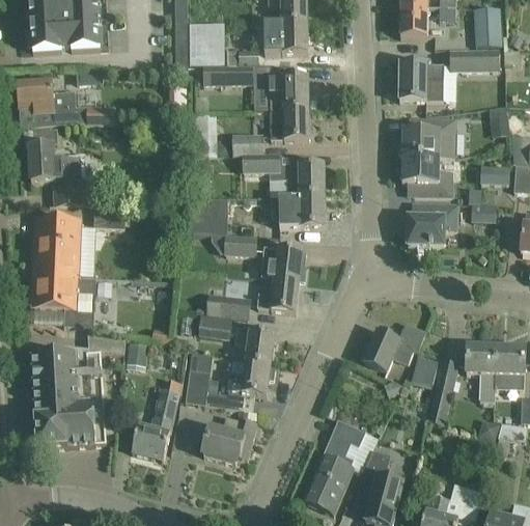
[(99,49),(95,0),(28,0),(32,53),(60,51),(60,48),(70,47),(71,51),(99,49)]
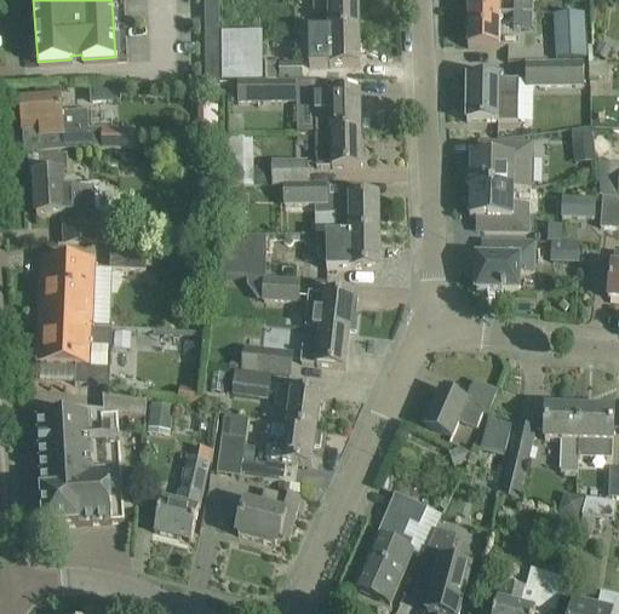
[(328,27),(357,26),(356,0),(311,0),(313,7),(328,7),(328,27)]
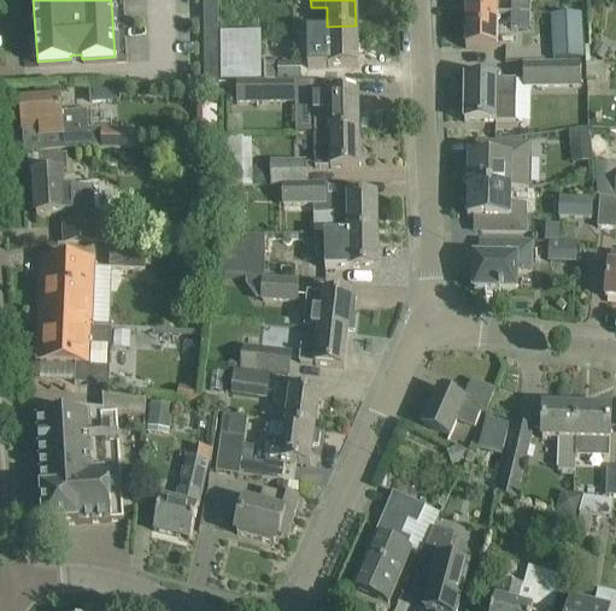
[(496,10),(496,9),(465,7),(464,43),(494,45),(496,10)]
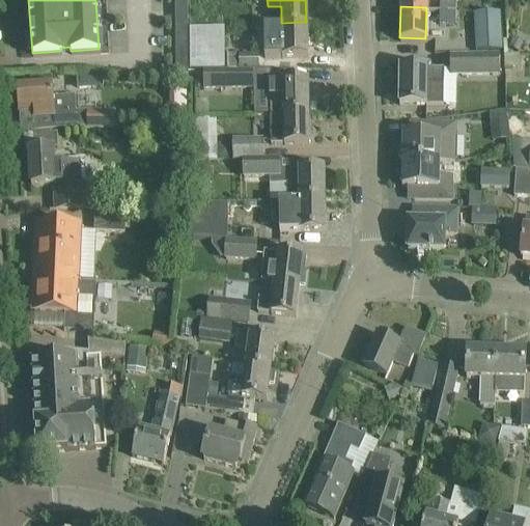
[(501,6),(473,7),(474,42),(502,43),(501,6)]
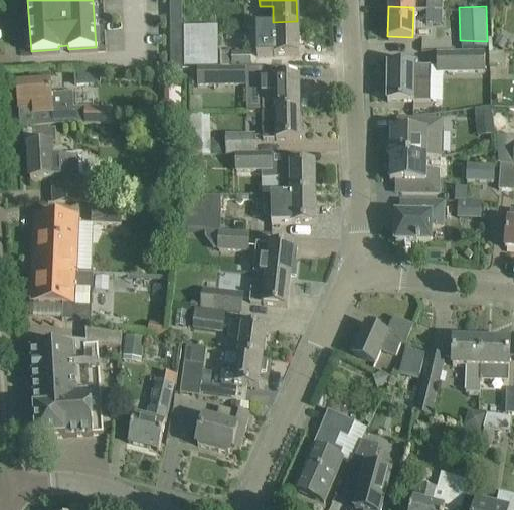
[(424,19),(441,20),(442,7),(424,7),(425,8),(424,19)]
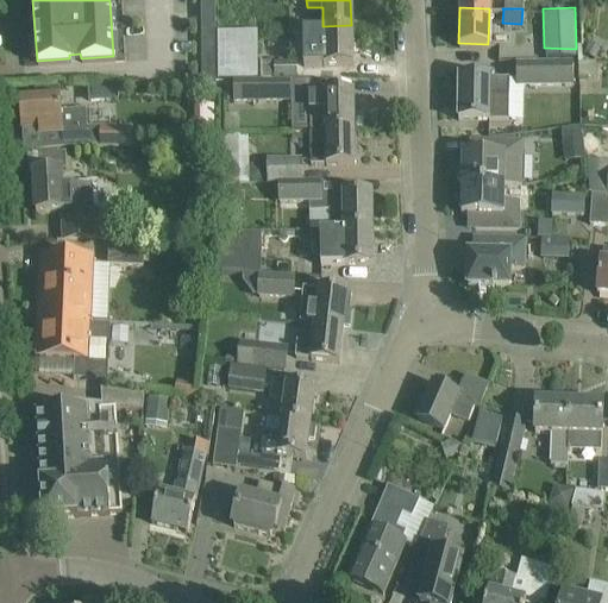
[(324,62),(352,61),(351,25),(323,26),(323,44),(307,44),(308,61),(324,61),(324,62)]
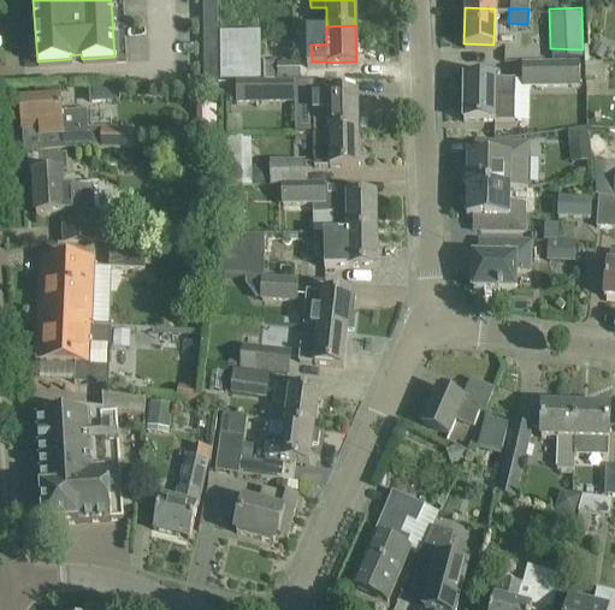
[(223,28),(218,28),(219,78),(260,77),(260,28),(223,28)]
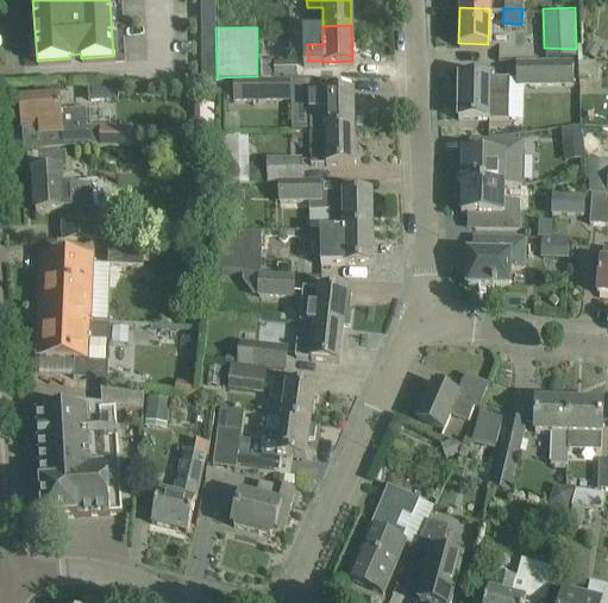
[(588,38),(582,49),(594,55),(599,43),(588,38)]
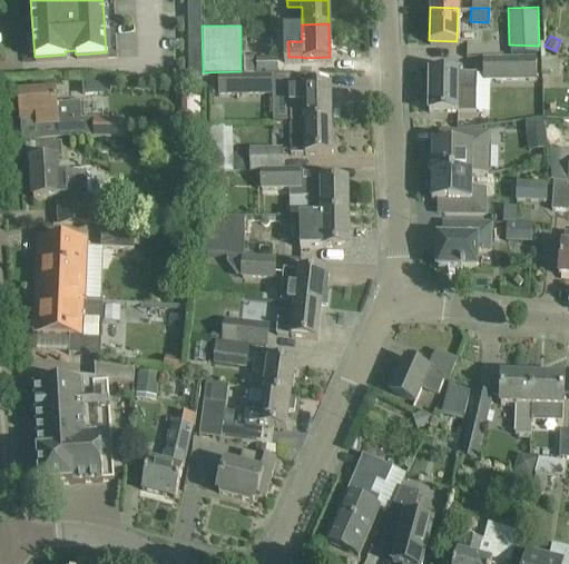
[(536,77),(536,56),(482,56),(482,77),(536,77)]
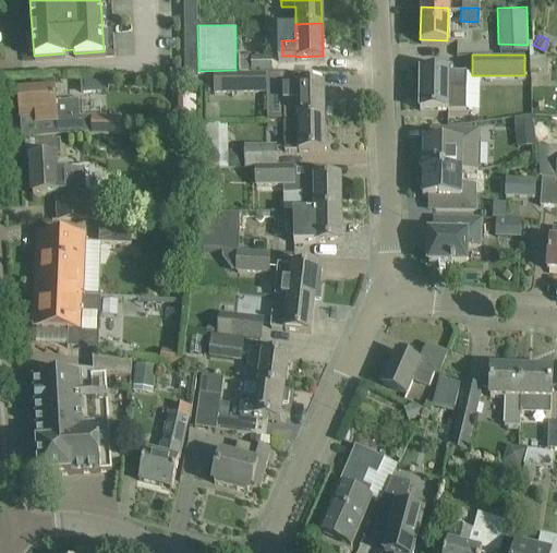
[(465,107),(465,69),(448,69),(448,68),(420,67),(419,106),(447,107),(447,106),(465,107)]
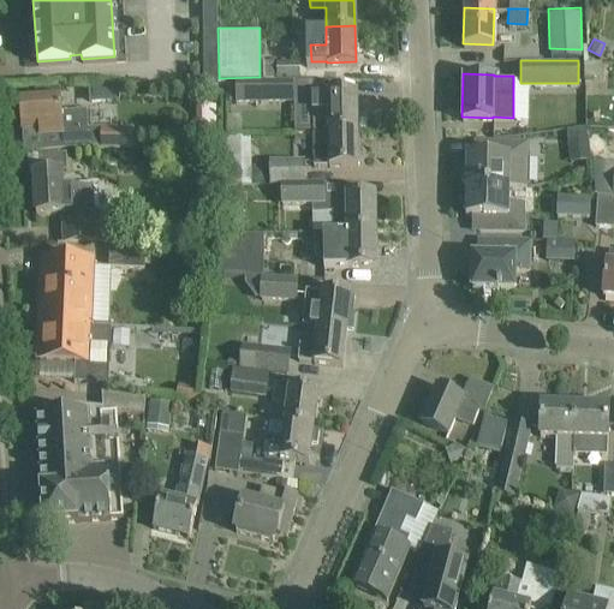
[(236,100),(293,99),(293,77),(276,77),(236,78),(236,100)]
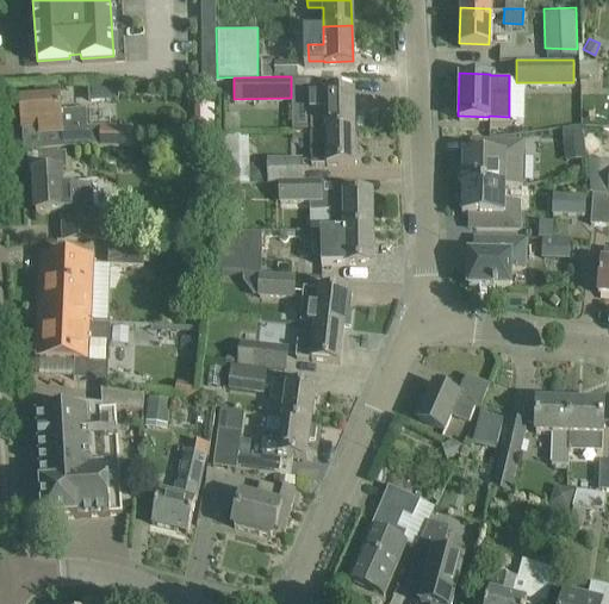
[(310,126),(354,125),(353,89),(324,91),(324,92),(309,92),(310,109),(310,126)]
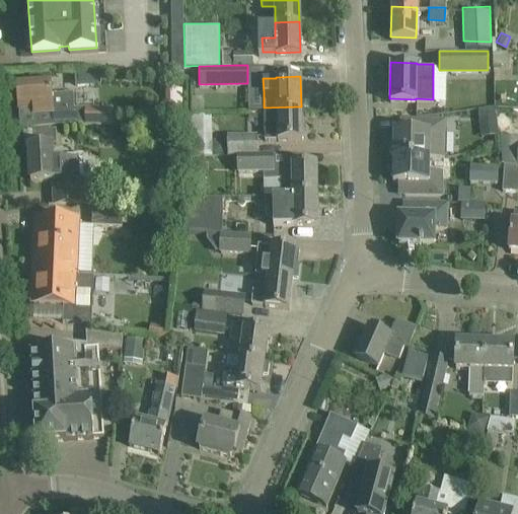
[(35,78),(15,79),(17,105),(31,104),(32,111),(35,111),(52,109),(53,123),(83,121),(83,123),(112,124),(112,104),(85,104),(73,104),(72,89),(51,91),(50,77),(35,78)]
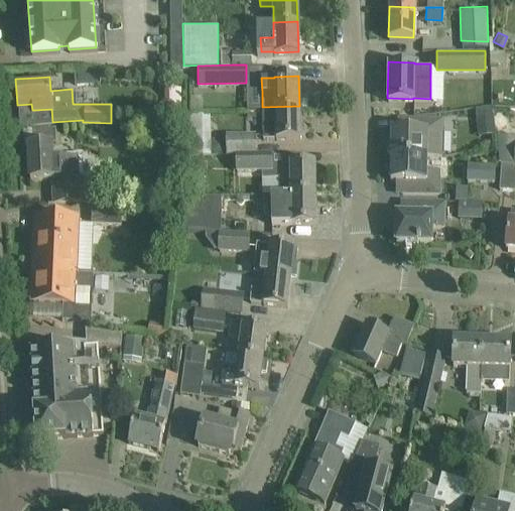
[(96,100),(95,81),(77,82),(78,100),(96,100)]
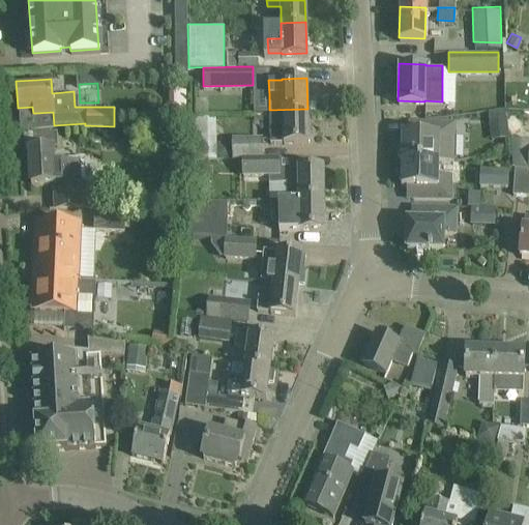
[(172,88),(172,108),(183,108),(183,88),(172,88)]
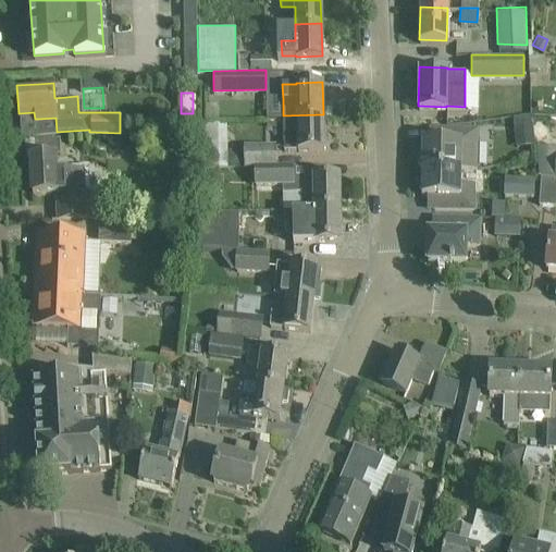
[(534,97),(534,112),(543,112),(543,97),(534,97)]
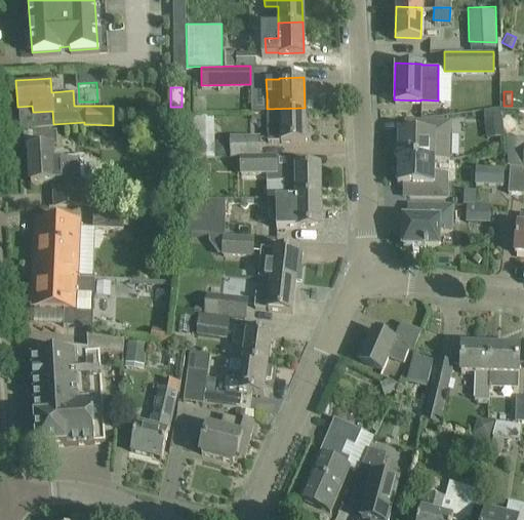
[(501,118),(499,105),(482,107),(484,120),(501,118)]
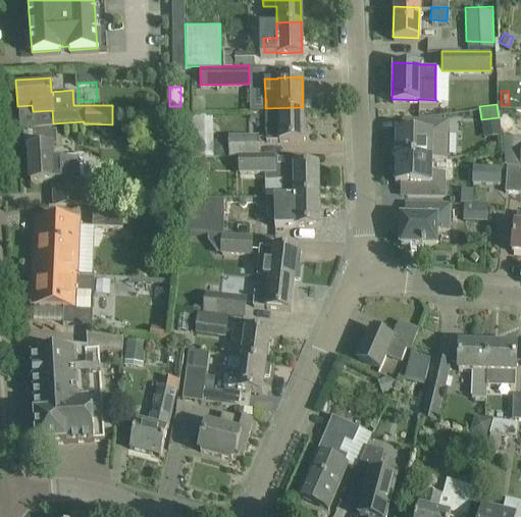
[(303,107),(265,108),(266,138),(277,138),(277,139),(303,138),(303,107)]
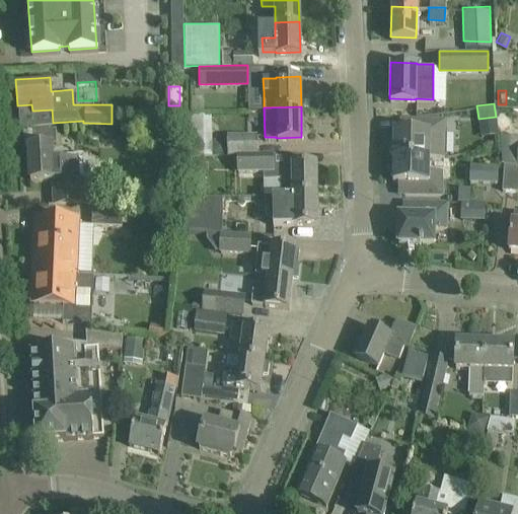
[(190,152),(211,152),(211,108),(191,108),(190,152)]
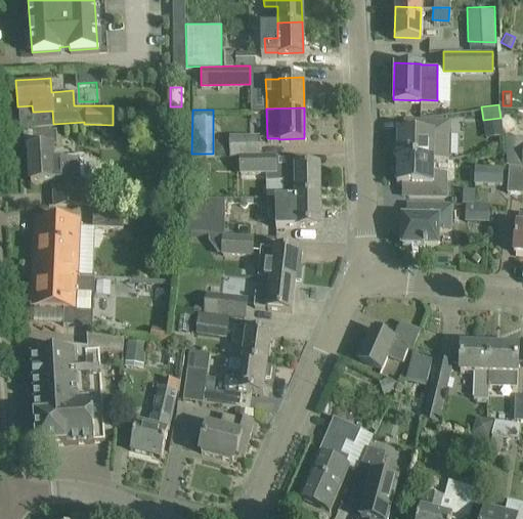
[(392,140),(392,152),(396,153),(396,156),(430,157),(430,156),(449,156),(449,143),(450,119),(445,119),(408,117),(407,130),(396,130),(396,139),(392,140)]
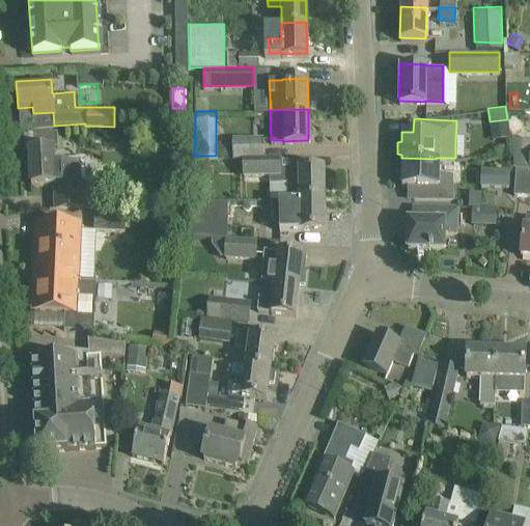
[(231,158),(242,157),(241,154),(261,154),(261,134),(231,135),(231,158)]
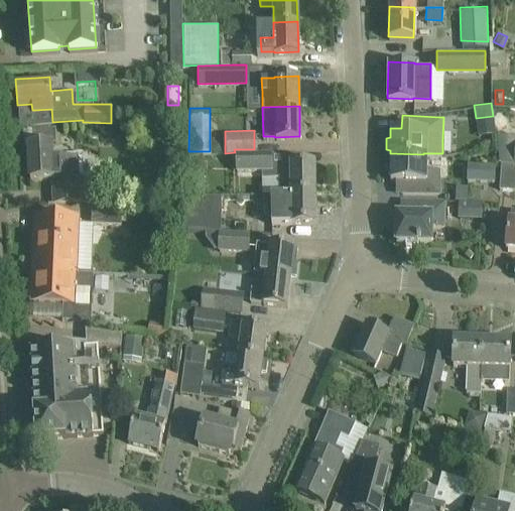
[(47,140),(27,141),(29,177),(51,176),(53,200),(80,198),(78,171),(83,171),(82,148),(63,150),(63,155),(51,156),(50,140),(47,140)]
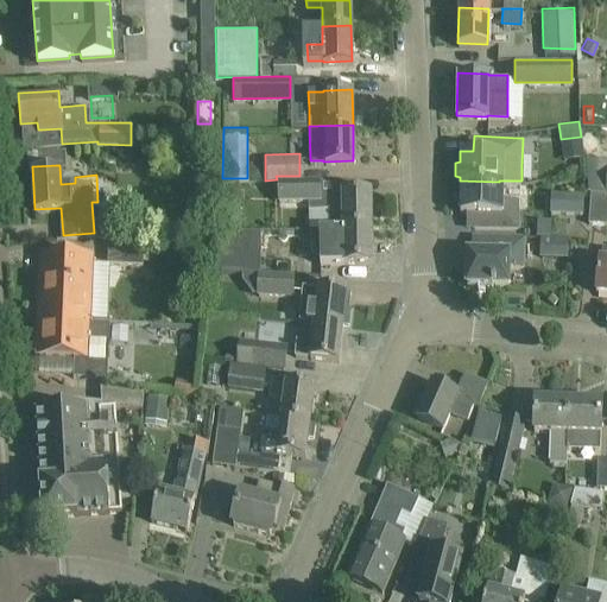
[(277,198),(318,197),(318,175),(299,176),(276,176),(277,179),(277,198)]
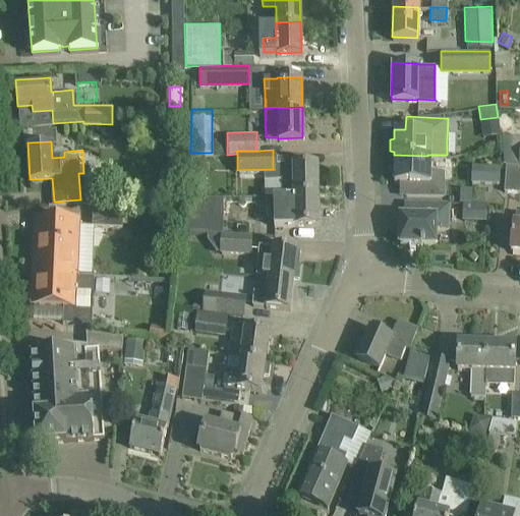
[(427,168),(427,156),(394,155),(394,180),(405,180),(404,192),(442,192),(443,172),(442,169),(427,168)]
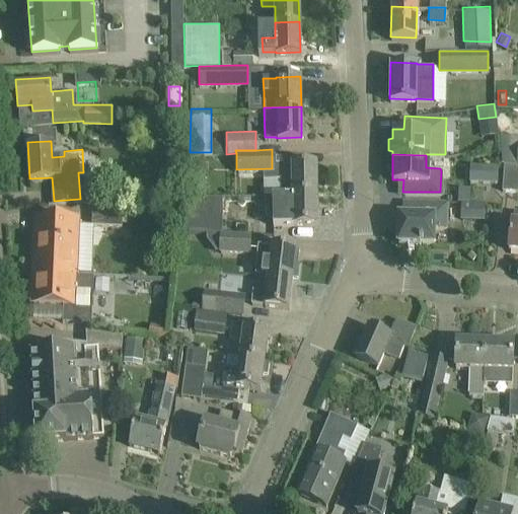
[(279,192),(316,192),(316,161),(291,162),(279,163),(279,176),(279,192)]
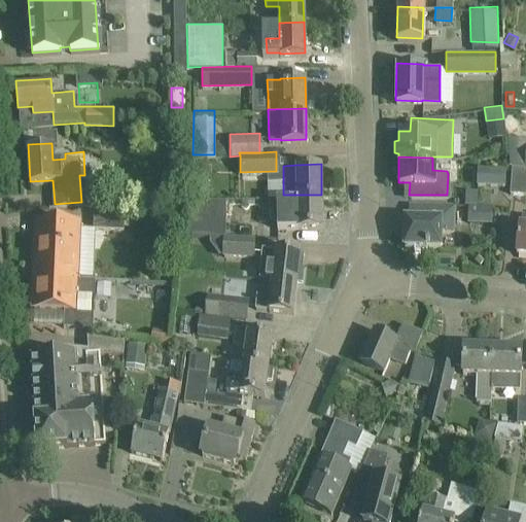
[(525,184),(525,165),(511,165),(510,190),(525,192),(525,184)]
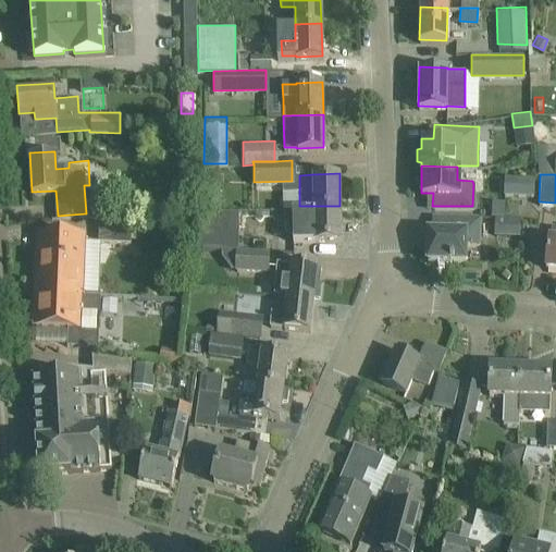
[(533,176),(504,175),(504,193),(532,194),(533,176)]
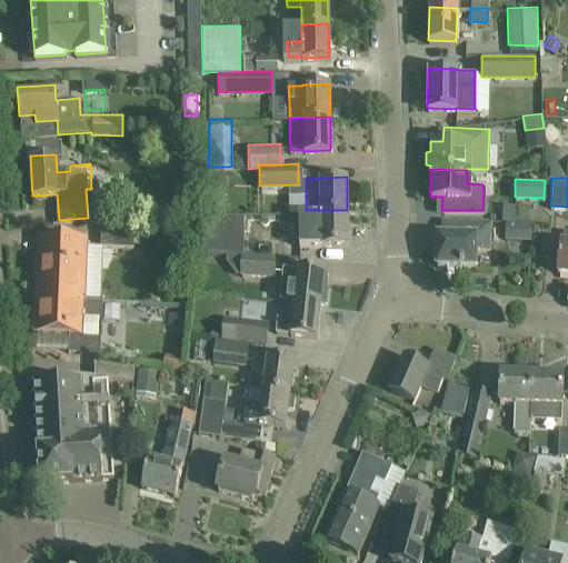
[(501,202),(501,219),(505,219),(514,219),(515,202),(501,202)]
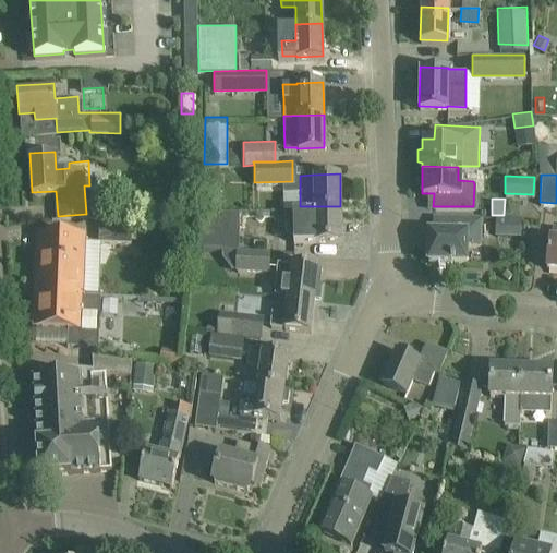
[(340,206),(300,206),(300,207),(292,207),(293,240),(341,239),(340,206)]
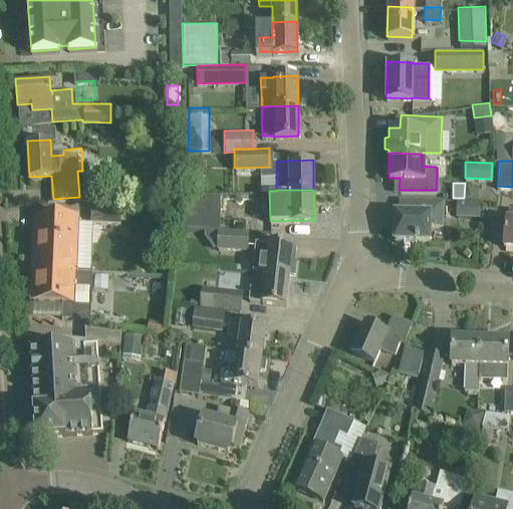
[(442,223),(442,198),(398,197),(398,210),(394,210),(394,238),(429,239),(429,223),(442,223)]
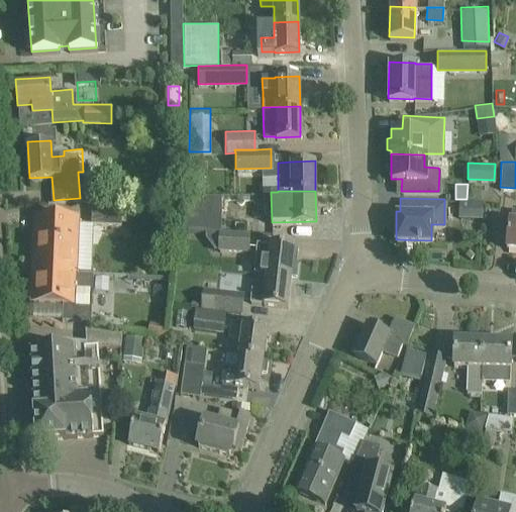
[(458,215),(481,216),(481,200),(467,199),(458,199),(458,215)]
